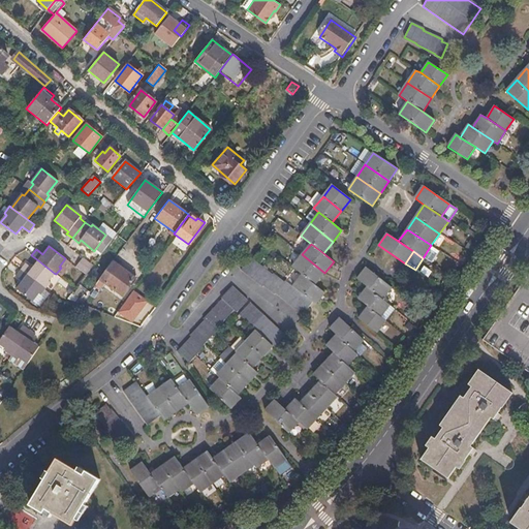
[(314,284),(324,273),(302,254),(292,267),(302,275),(314,284)]
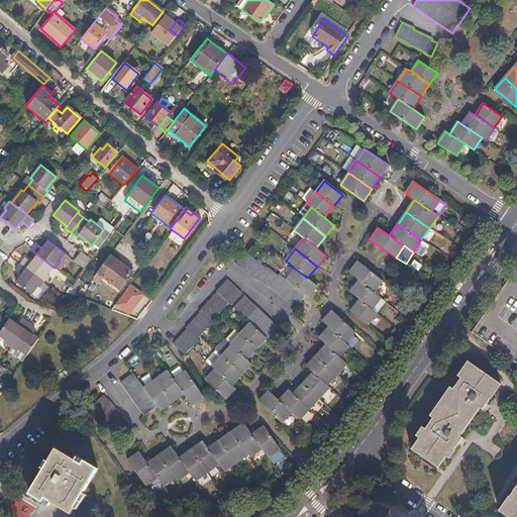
[(86,274),(92,278),(96,273),(108,256),(103,252),(86,274)]
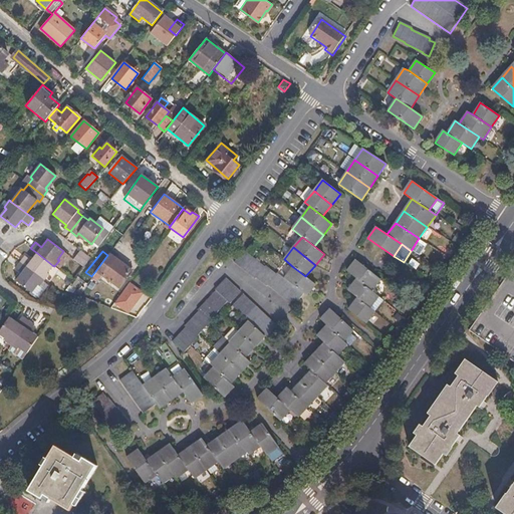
[(294,306),(304,293),(285,278),(277,272),(276,275),(265,266),(264,267),(258,263),(243,251),(234,262),(255,279),(256,278),(266,286),(268,284),(294,306)]
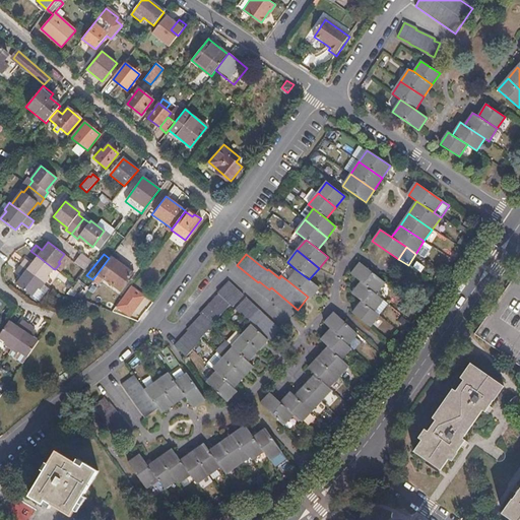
[(47,276),(53,268),(38,256),(30,263),(24,259),(20,264),(45,282),(49,277),(47,276)]
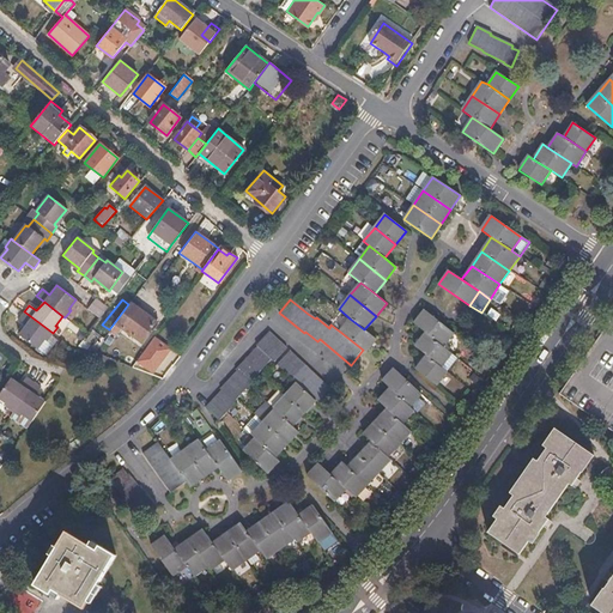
[(128,304),(114,323),(140,343),(157,321),(129,302),(128,304)]
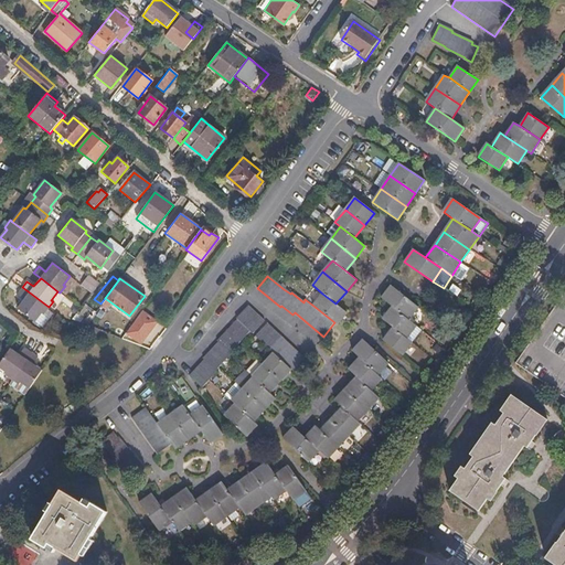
[(382,298),(393,307),(409,319),(418,307),(392,286),(382,298)]
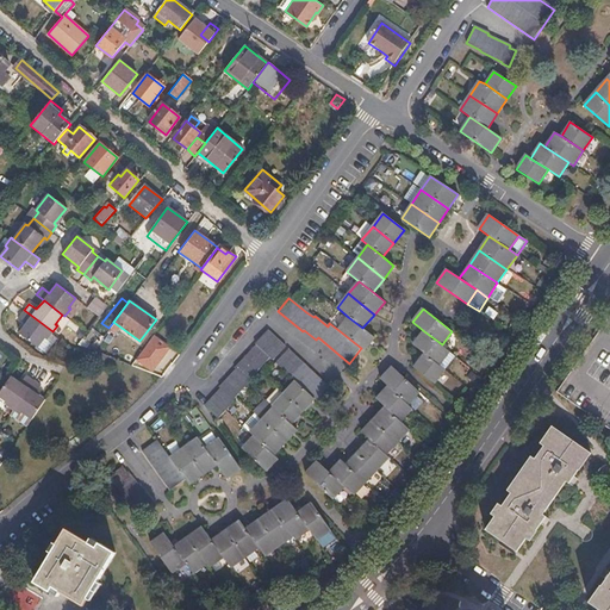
[(53,331),(24,310),(18,317),(25,323),(18,332),(37,347),(44,337),(47,340),(53,331)]
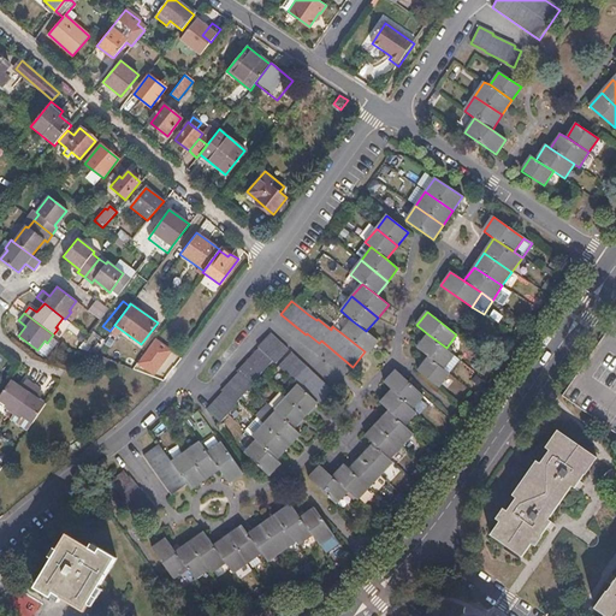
[(378,341),(366,331),(351,320),(342,333),(365,351),(367,354),(378,341)]
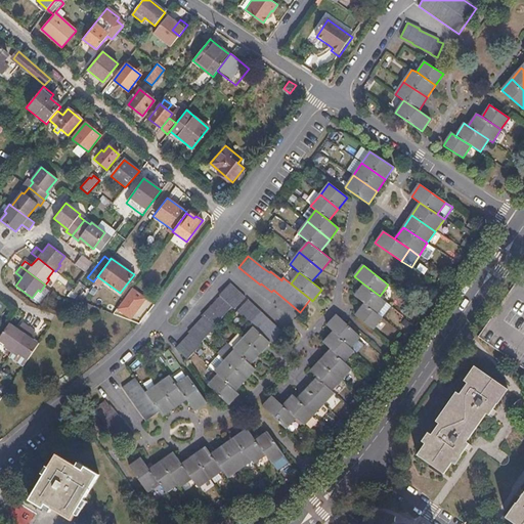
[(87,277),(82,274),(74,286),(68,295),(80,300),(93,281),(87,277)]
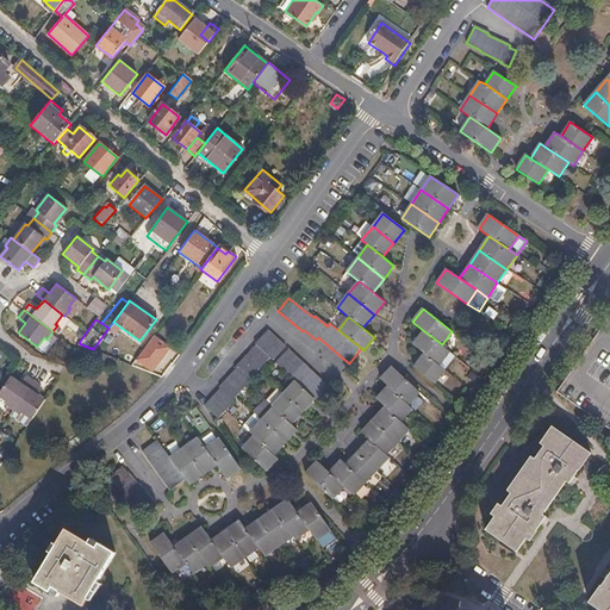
[(285,347),(267,330),(255,343),(256,346),(235,368),(236,369),(219,387),(221,388),(204,406),(217,418),(225,410),(234,400),(232,399),(235,397),(248,384),(249,381),(248,381),(269,358),(273,360),(285,347)]
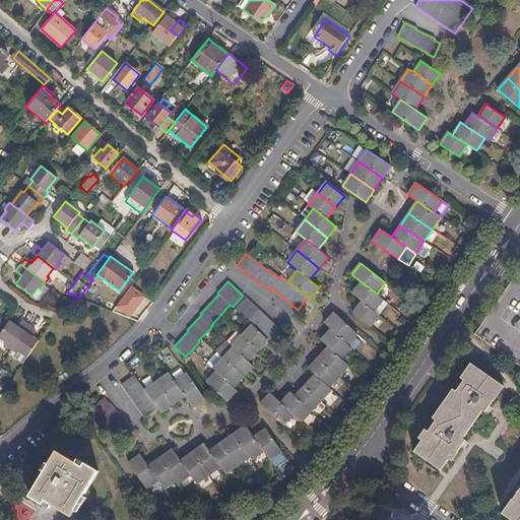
[(377,294),(362,282),(352,294),(362,302),(375,311),(384,300),(377,294)]
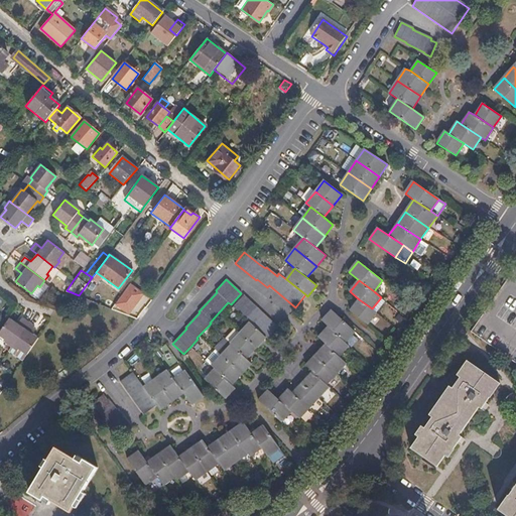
[(39,287),(37,285),(31,293),(39,299),(45,291),(39,287)]
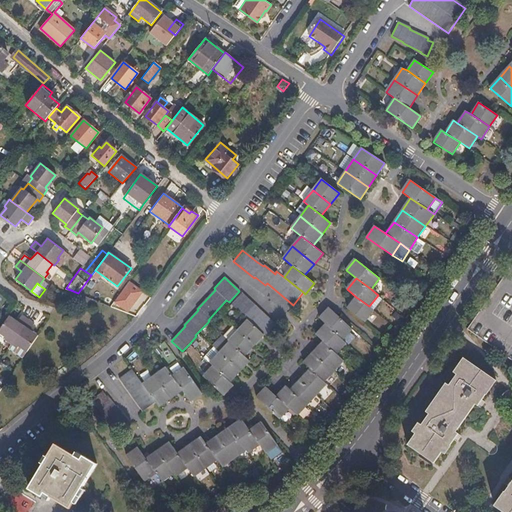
[(247,319),(264,335),(266,337),(276,326),(242,293),(231,305),(247,319)]
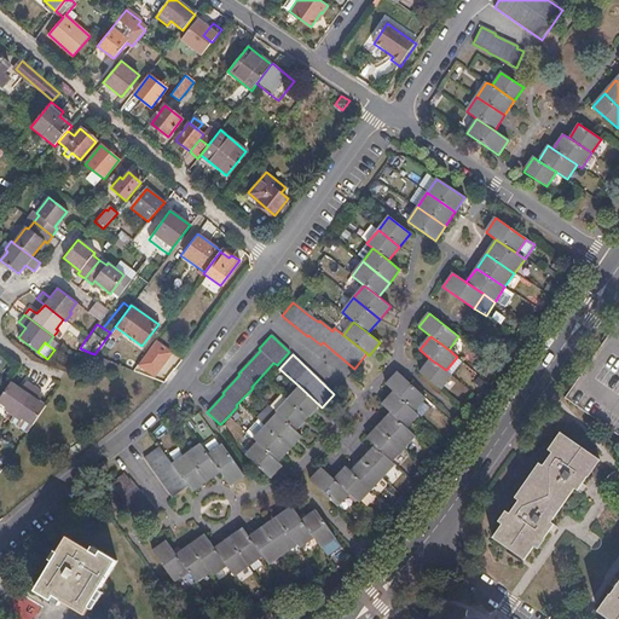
[(133,371),(149,376),(168,366),(166,365),(165,362),(151,366),(142,359),(133,371)]
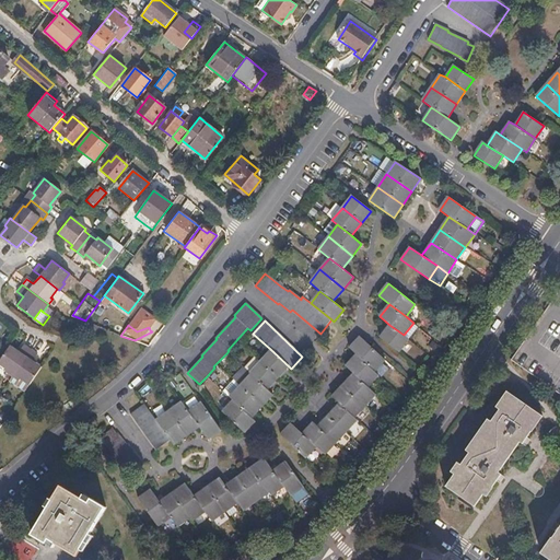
[(404,335),(389,325),(381,337),(399,351),(409,339),(404,335)]
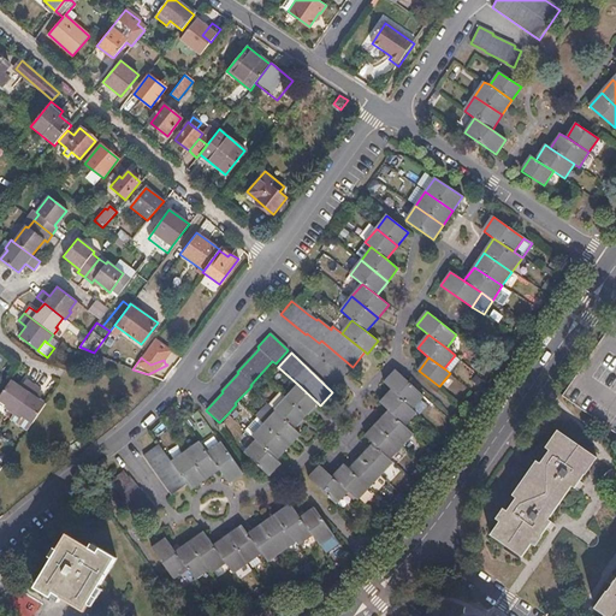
[(148,374),(161,380),(170,368),(167,365),(148,374)]
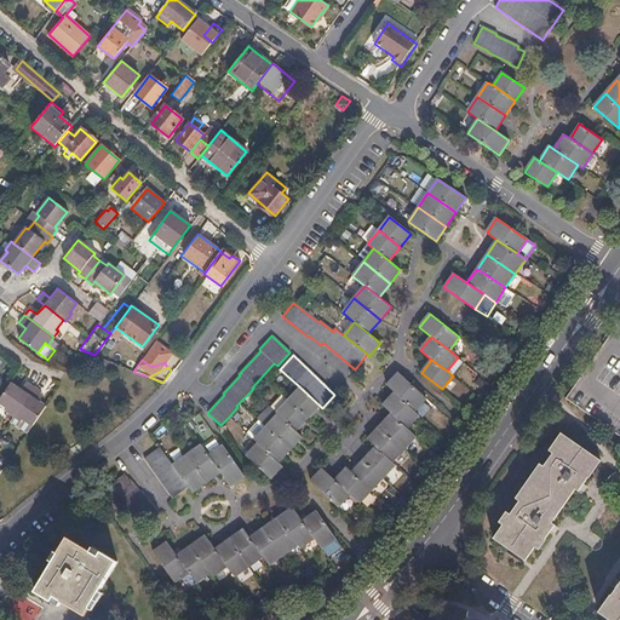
[(395,392),(415,411),(426,399),(399,373),(388,385),(395,392)]
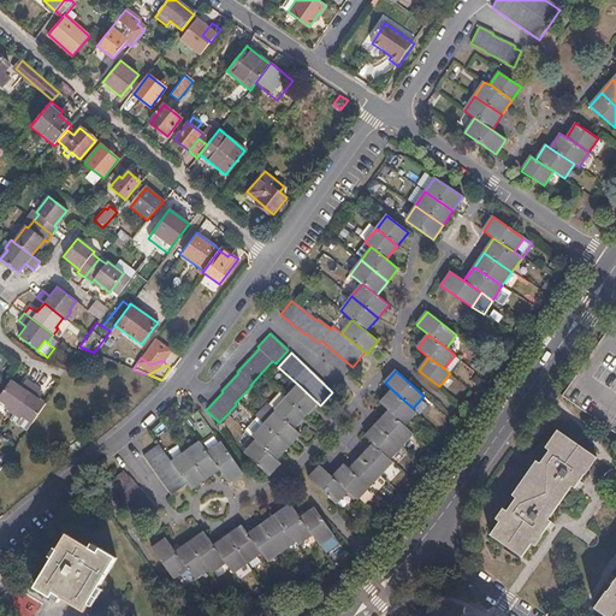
[(13,414),(34,384),(27,378),(21,386),(11,379),(0,395),(0,401),(7,407),(5,408),(13,414)]
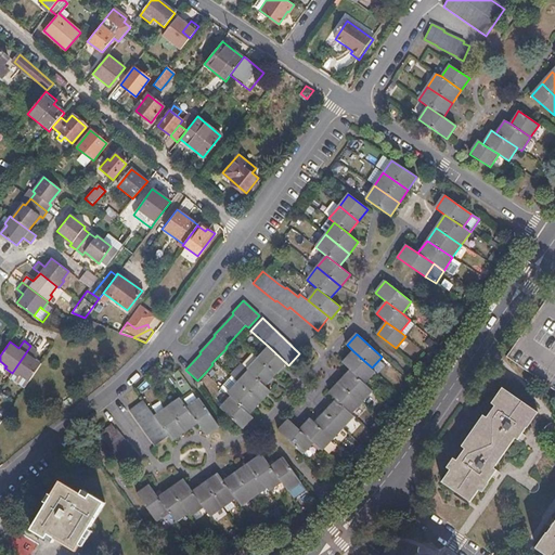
[(28,382),(41,363),(31,357),(37,349),(30,346),(12,373),(17,377),(20,375),(28,382)]
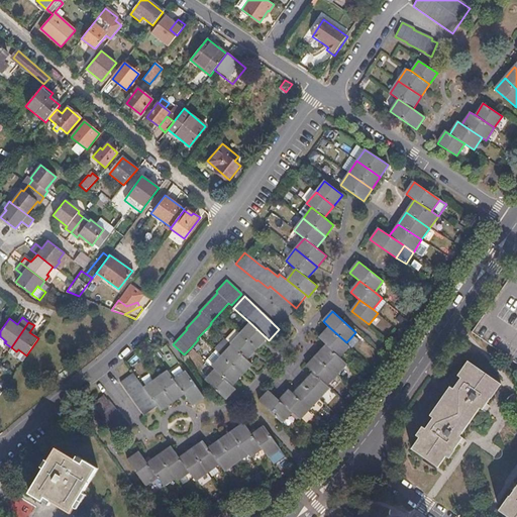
[(256,349),(267,338),(249,322),(239,333),(256,349)]
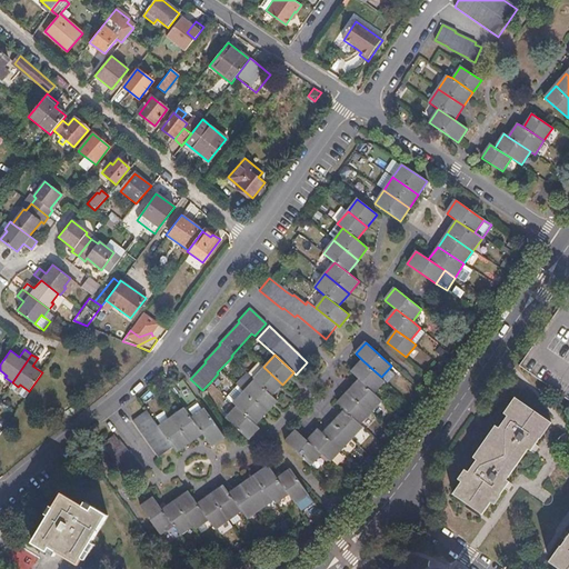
[(386,381),(381,377),(362,360),(351,372),(359,380),(373,393),(386,381)]
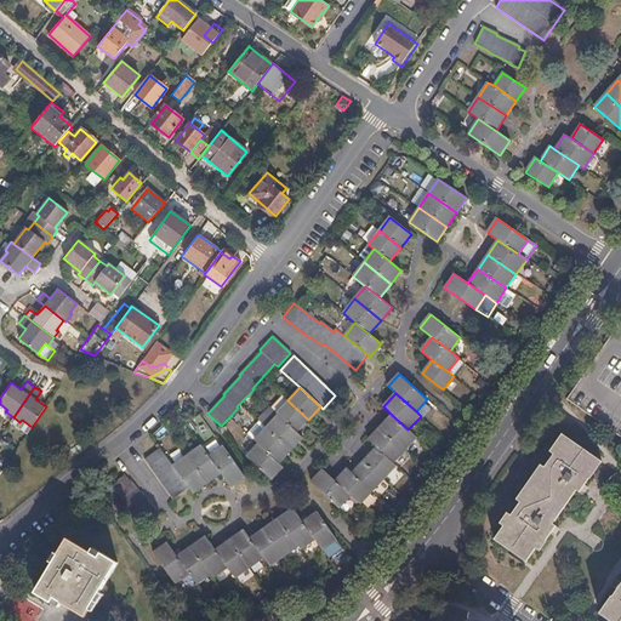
[(296,432),(308,420),(288,400),(281,396),(269,408),(278,415),(296,432)]
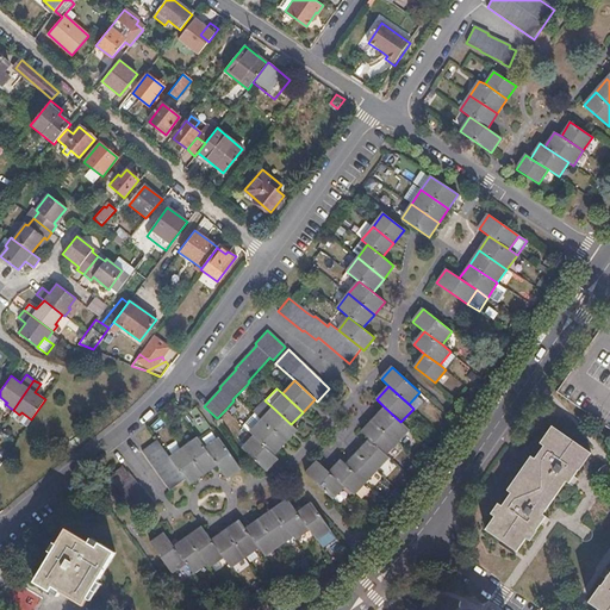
[(297,430),(291,424),(273,408),(261,421),(285,443),(297,430)]
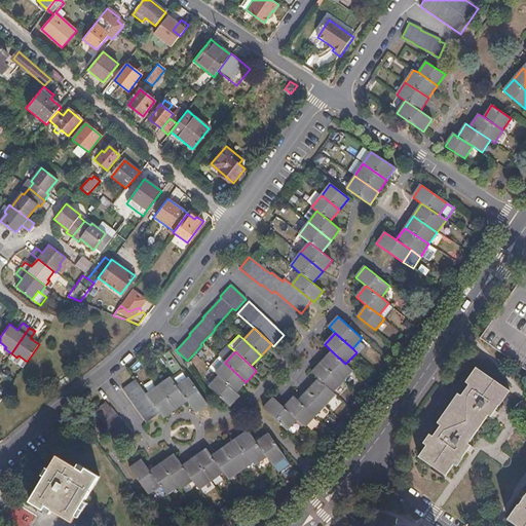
[(352,370),(345,364),(332,351),(322,362),(343,381),(352,370)]
